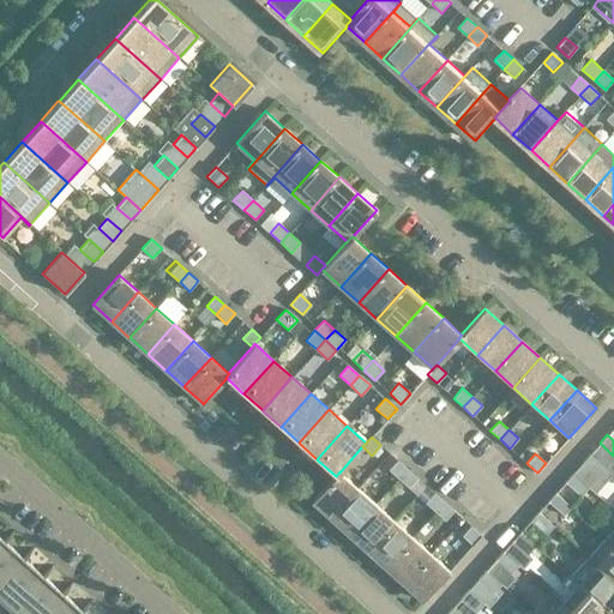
[(612,474),(590,453),(572,474),(588,487),(595,493),(612,474)]
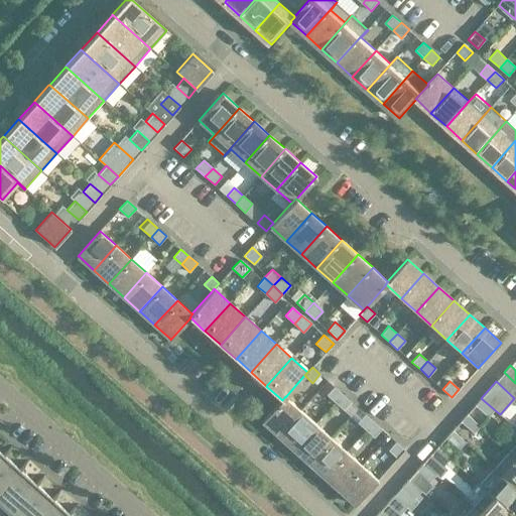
[(335,402),(343,394),(335,387),(327,395),(335,402)]
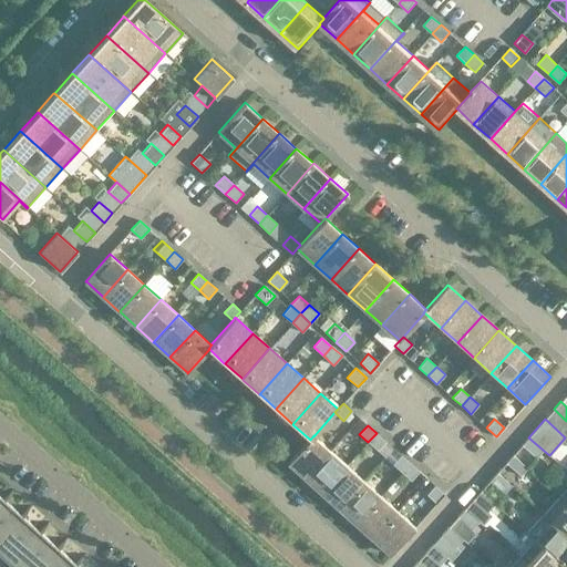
[(378,451),(385,441),(377,433),(368,442),(378,451)]
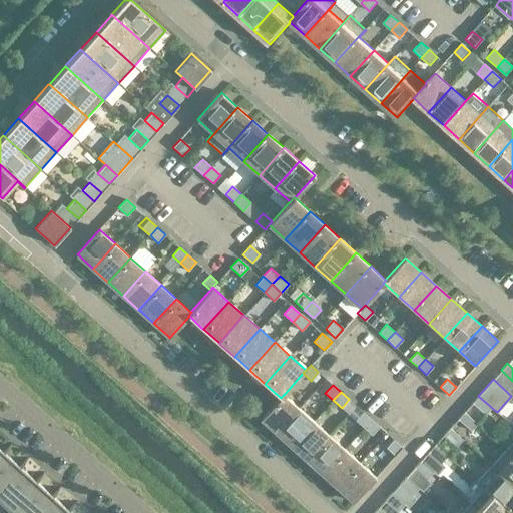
[(276,432),(277,433),(299,408),(284,395),(284,394),(281,398),(280,397),(273,405),(261,419),(262,419),(276,432)]
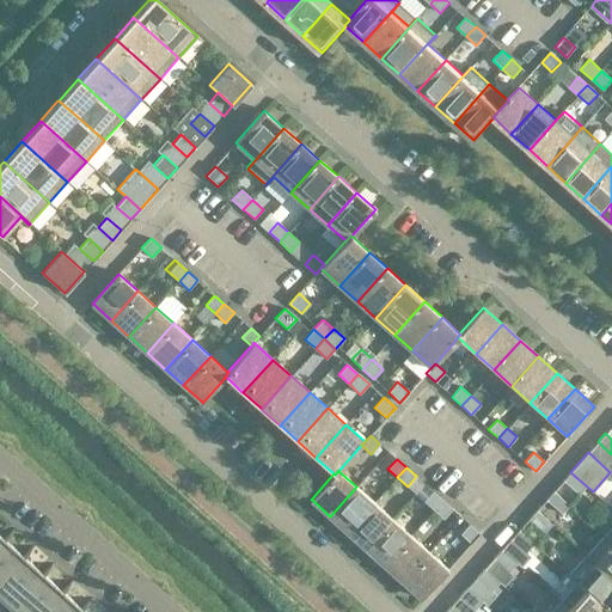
[(586,485),(570,472),(563,481),(579,494),(586,485)]
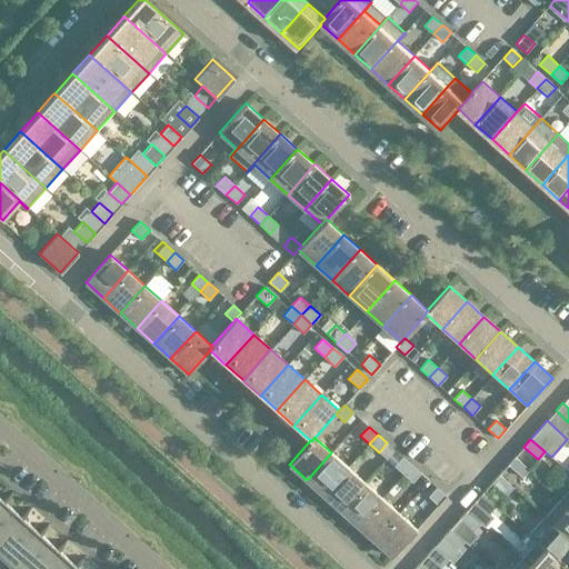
[(331,452),(307,480),(308,481),(322,495),(323,496),(348,468),(331,452)]
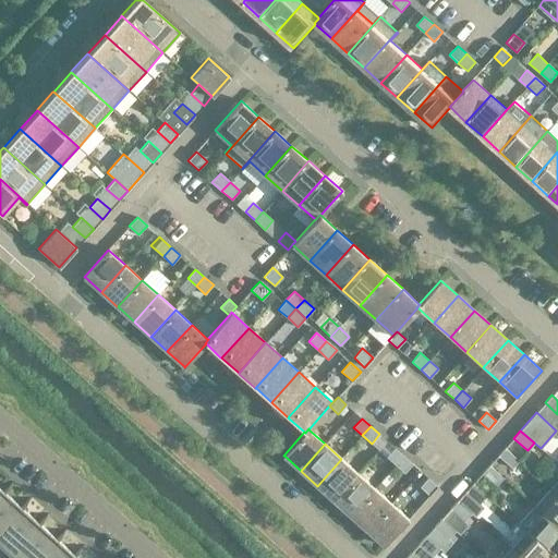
[(519,460),(505,447),(498,456),(512,468),(519,460)]
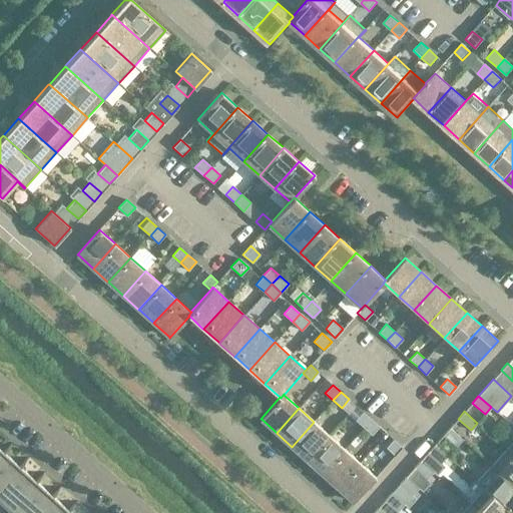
[(364,428),(371,419),(363,412),(356,420),(364,428)]
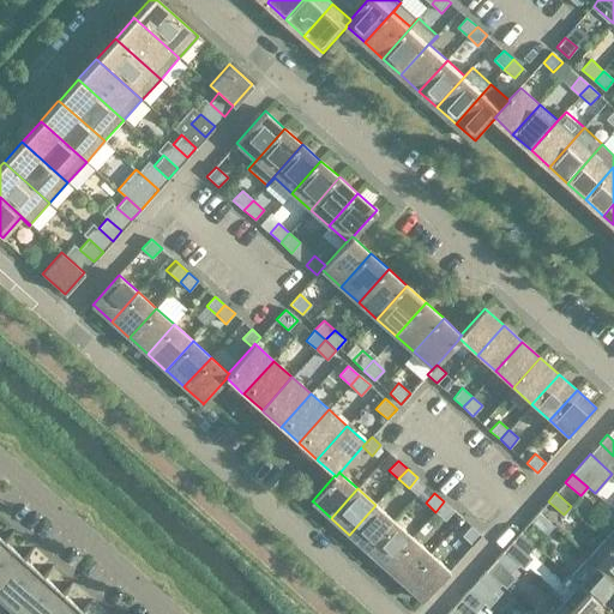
[(445,521),(455,511),(444,501),(435,512),(445,521)]
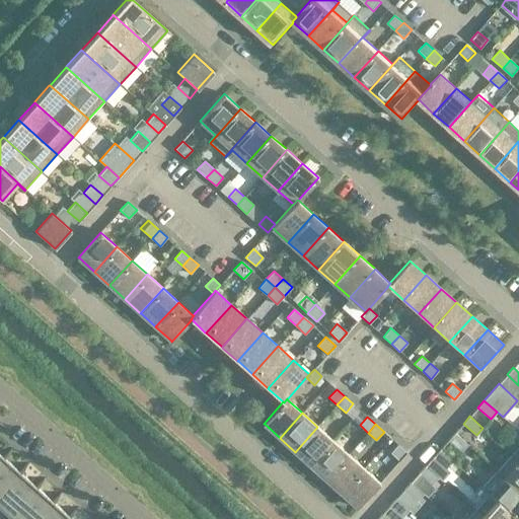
[(317,427),(295,452),(296,452),(309,464),(310,465),(332,440),(317,427)]
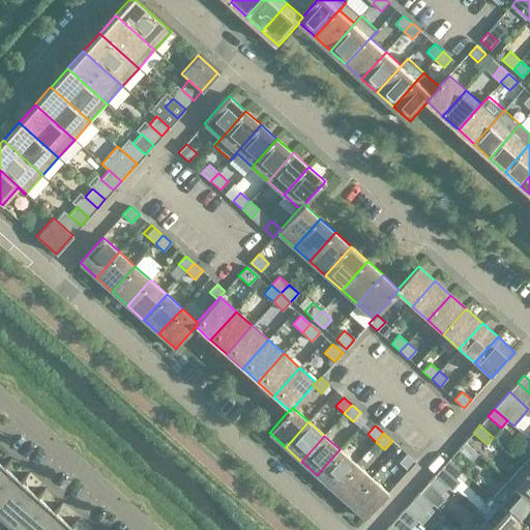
[(478,453),(465,441),(458,449),(471,461),(478,453)]
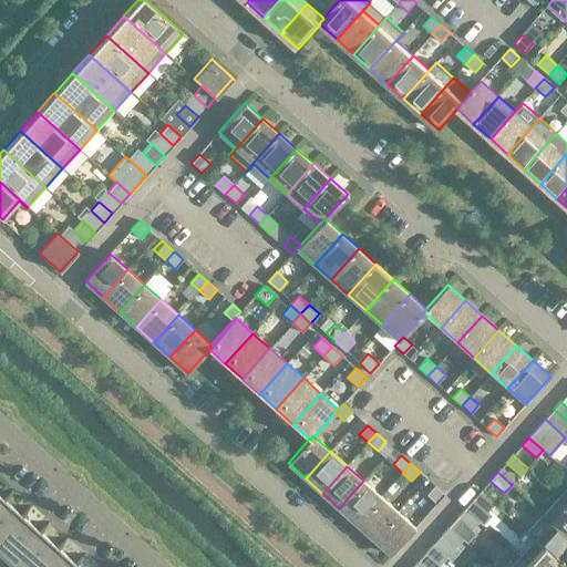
[(363,481),(339,508),(340,509),(354,523),(356,524),(381,496),(363,481)]
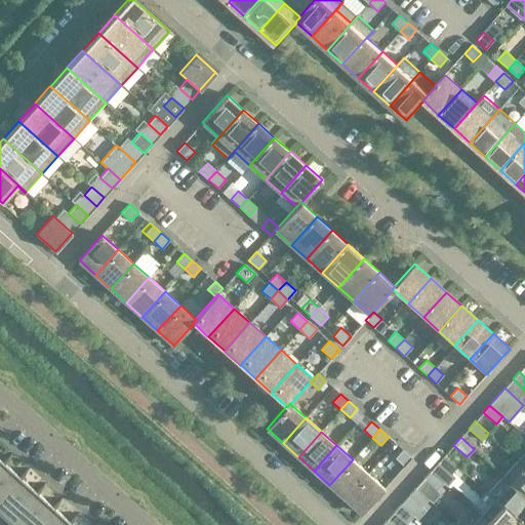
[(412,457),(403,449),(395,457),(404,467),(412,457)]
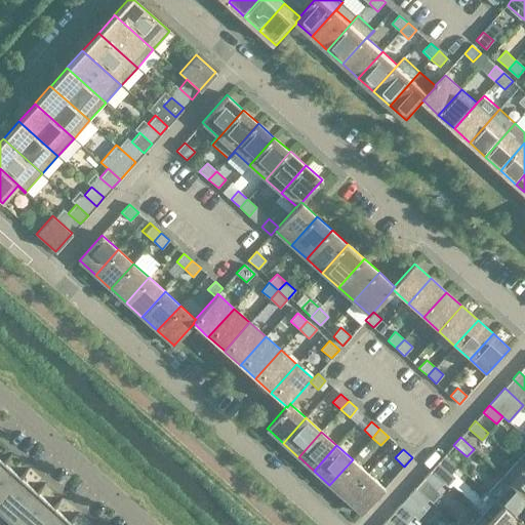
[(458,467),(445,454),(438,461),(451,474),(458,467)]
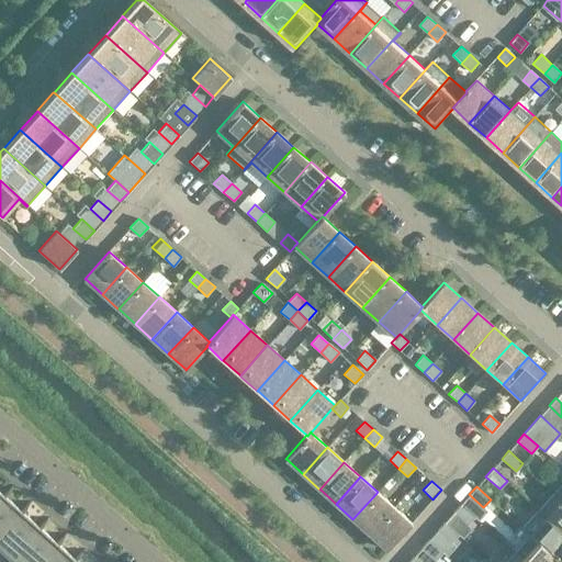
[(378,492),(352,519),(353,520),(369,534),(370,534),(394,507),(378,492)]
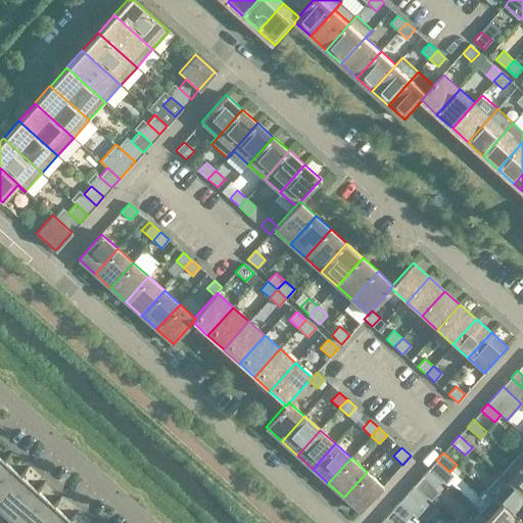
[(522,464),(515,458),(501,474),(522,493),(522,464)]
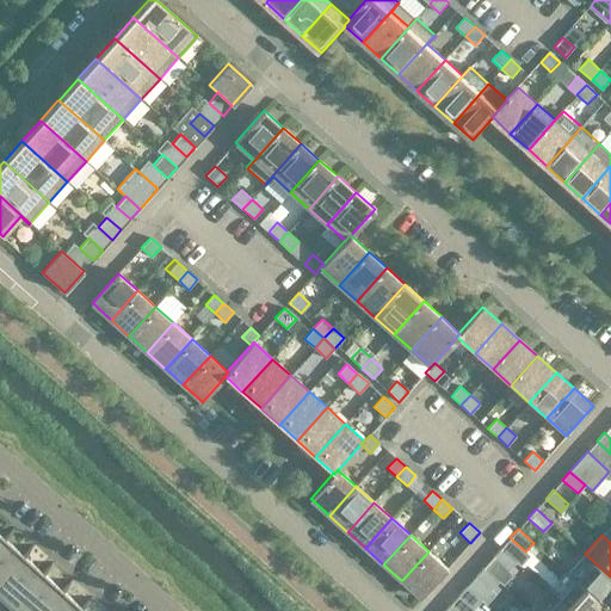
[(6,538),(0,544),(0,582),(24,556),(6,538)]
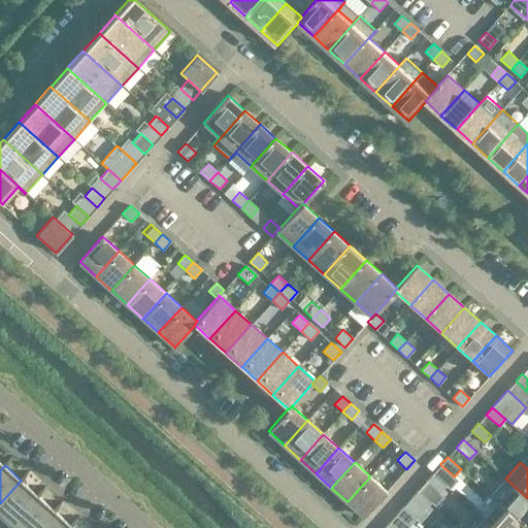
[(446,486),(432,473),(426,481),(439,493),(446,486)]
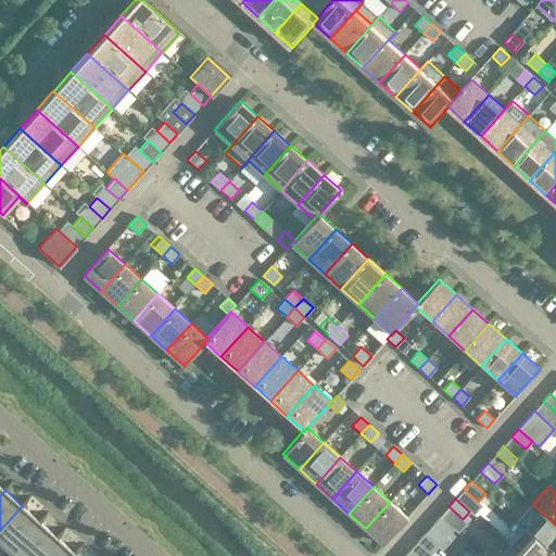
[(390,502),(366,528),(366,529),(381,542),(382,544),(407,517),(390,502)]
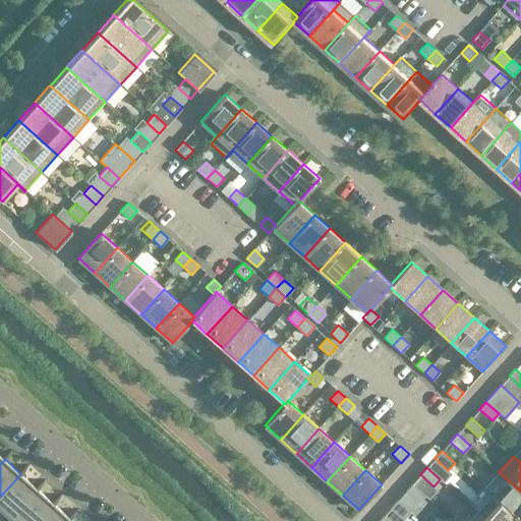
[(520,519),(520,491),(499,472),(483,489),(498,503),(499,502),(520,520),(520,519)]
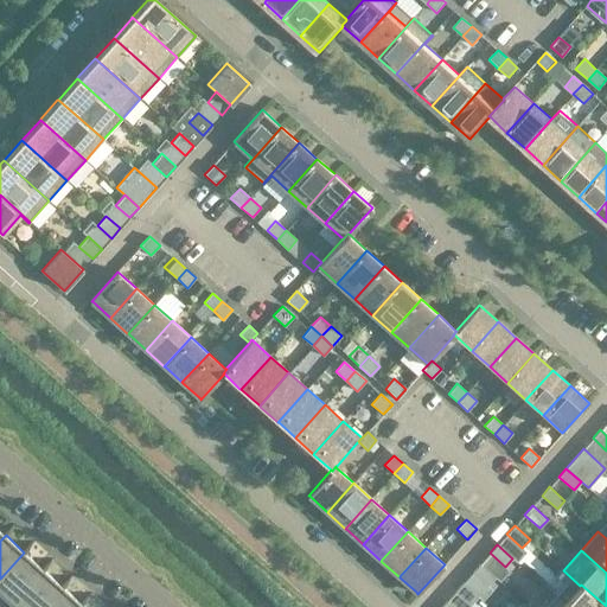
[(24,553),(0,579),(0,593),(12,605),(43,569),(24,553)]
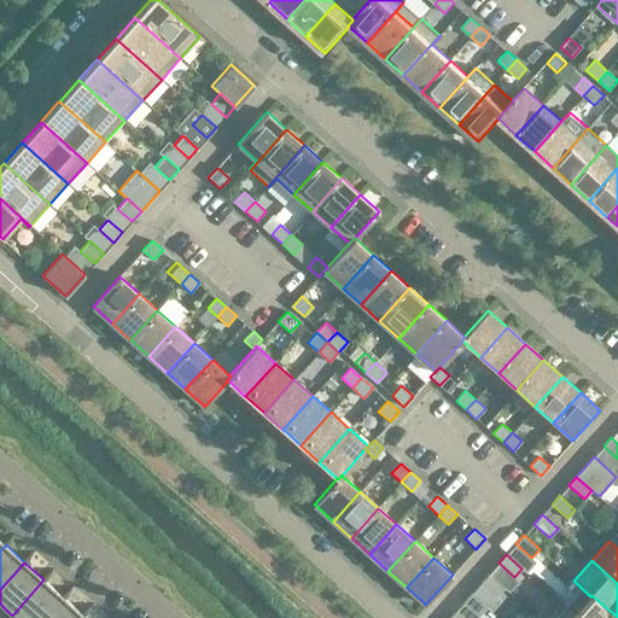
[(505,588),(489,573),(481,582),(497,596),(505,588)]
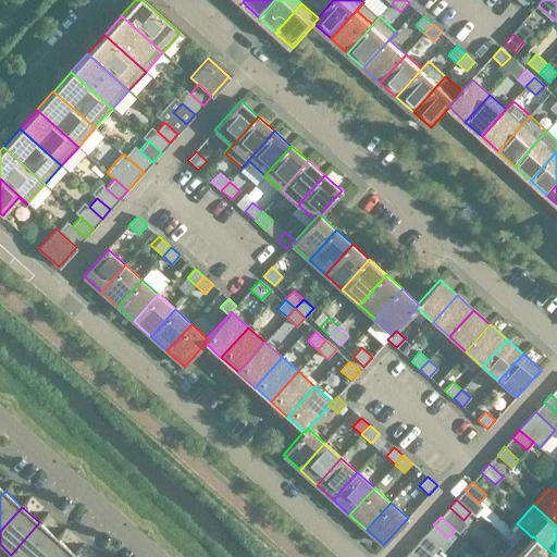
[(11,555),(13,556),(39,556),(57,537),(39,522),(11,555)]
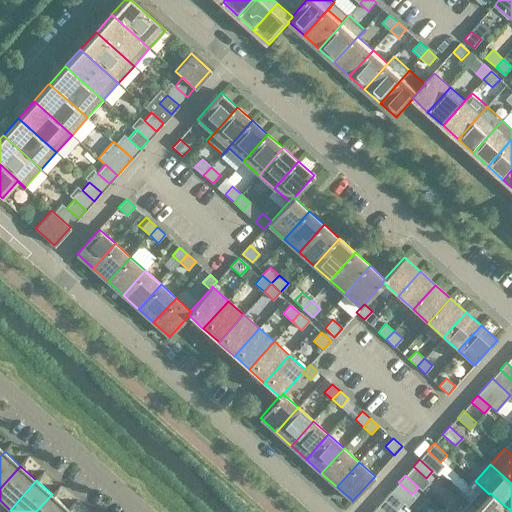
[(404,503),(390,491),(384,498),(397,510),(404,503)]
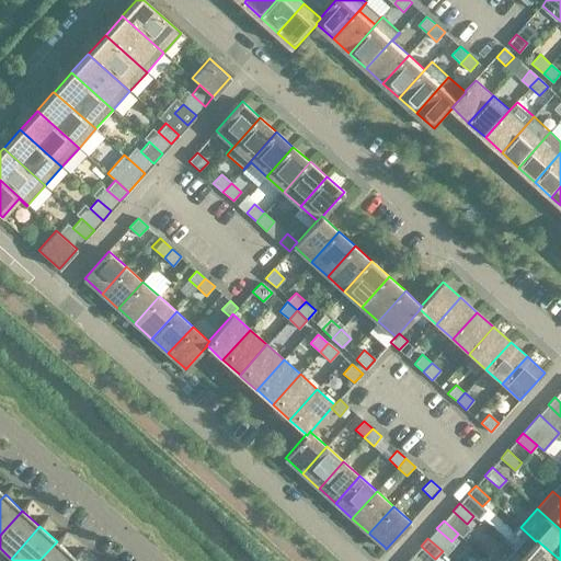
[(537,540),(536,541),(522,558),(514,550),(513,551),(524,560),(560,560),(537,540)]
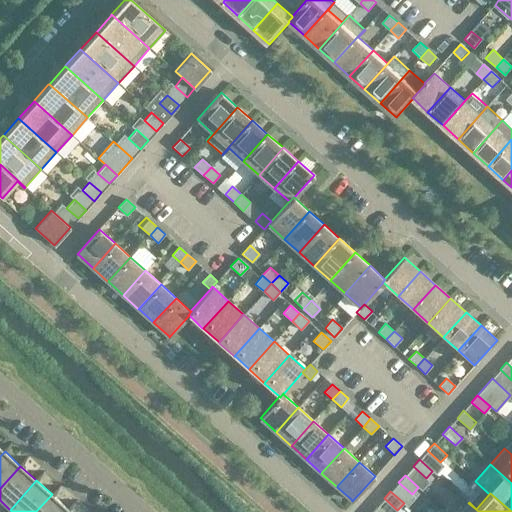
[(52,494),(36,511),(65,511),(68,509),(52,494)]
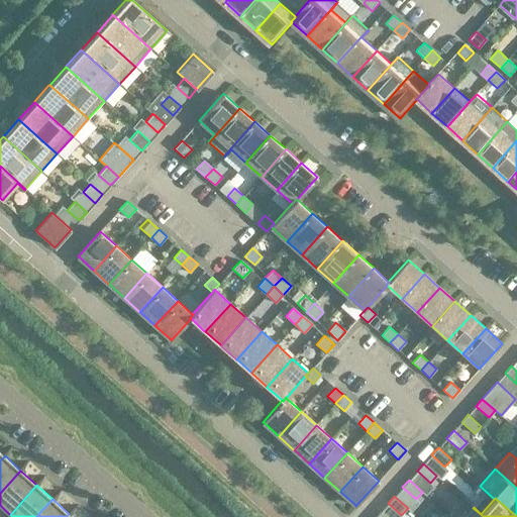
[(483,516),(473,508),(464,516),(483,516)]
